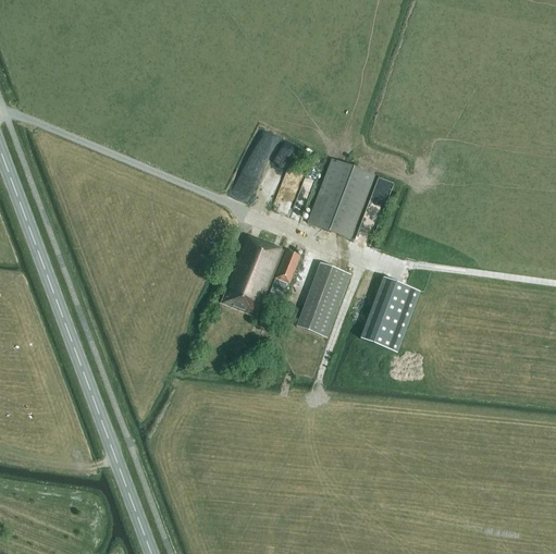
[(272,158),(263,186),(276,189),(285,162),(272,158)]
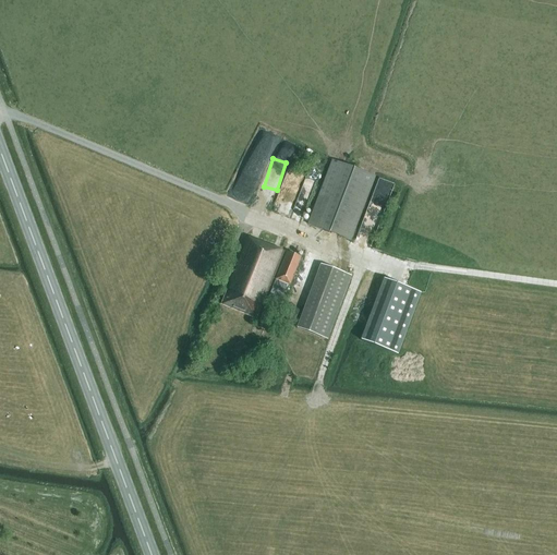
[(307,221),(350,238),(374,175),(331,158),(307,221)]
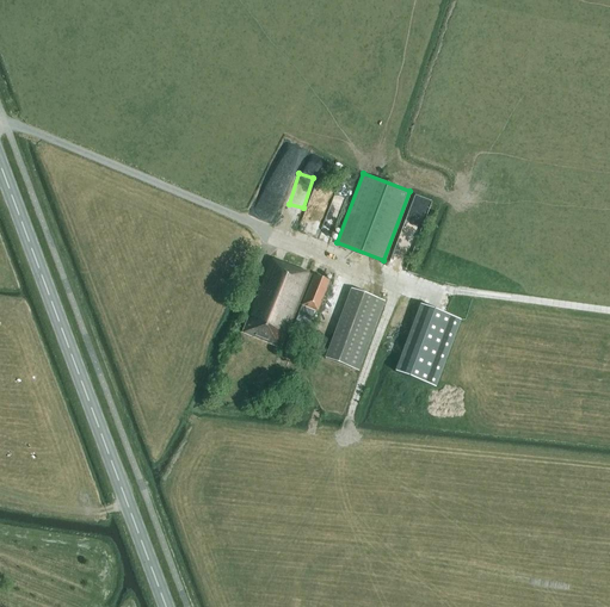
[(427,211),(433,198),(417,191),(412,205),(427,211)]
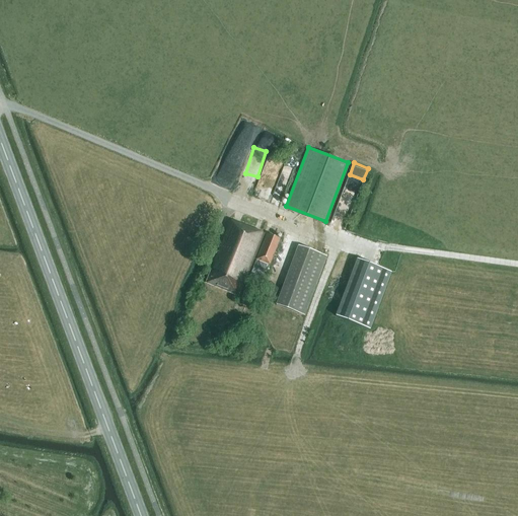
[(237,294),(264,231),(229,218),(226,225),(212,261),(213,261),(205,281),(237,294)]
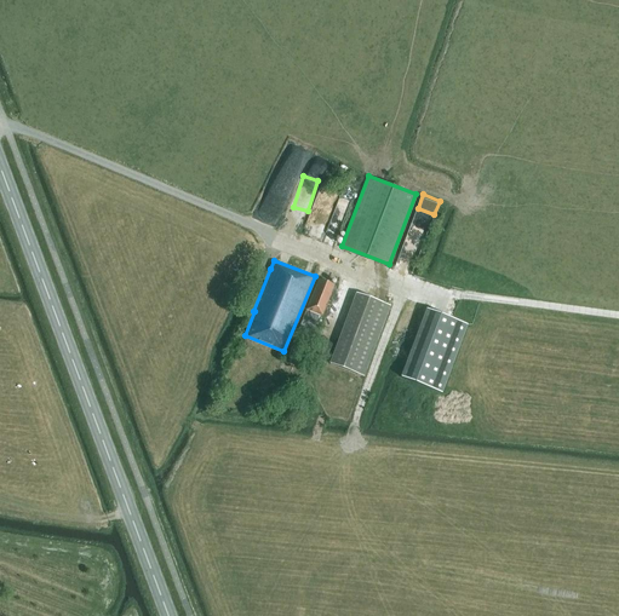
[(317,277),(305,308),(321,314),(333,283),(317,277)]
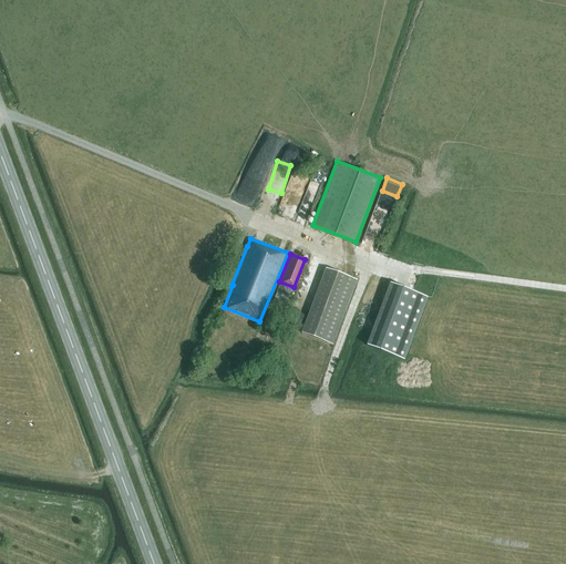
[(300,330),(331,342),(356,278),(325,266),(300,330)]
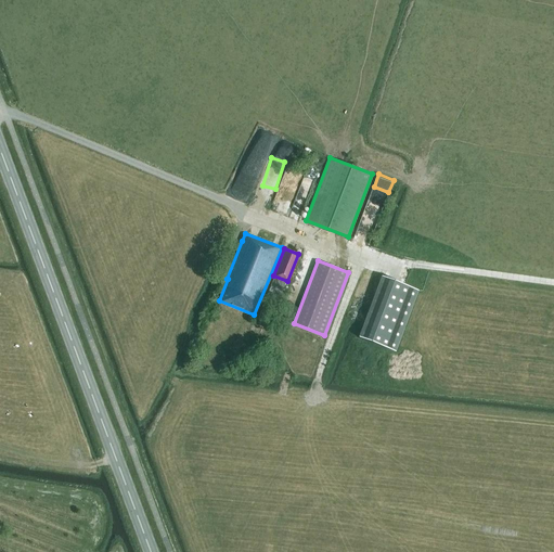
[(379,274),(357,335),(387,347),(410,286),(379,274)]
